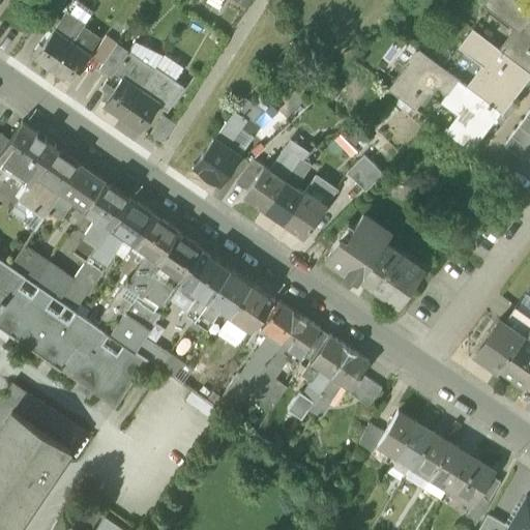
[(48,0),(42,8),(55,17),(66,0),(48,0)]
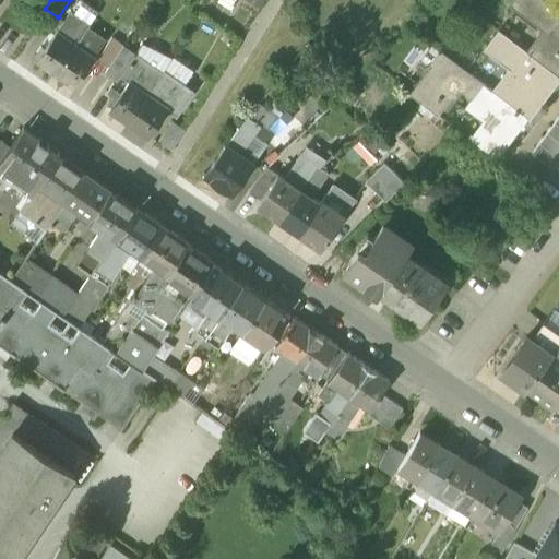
[(544,31),(527,52),(558,75),(558,10),(545,0),(512,0),(510,4),(544,31)]
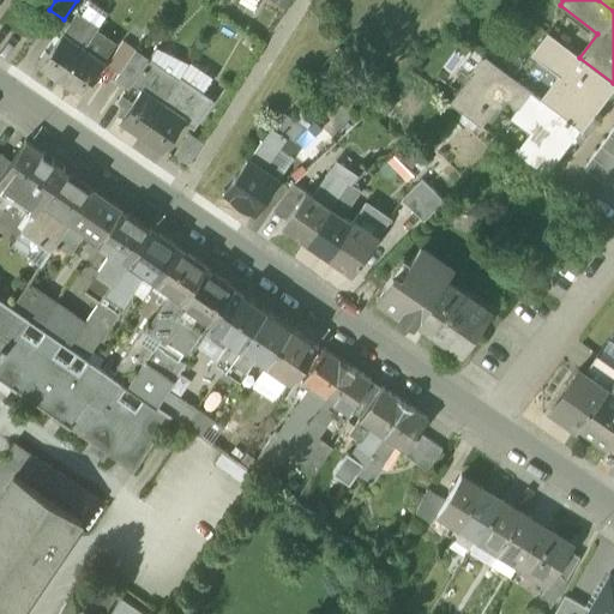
[(84,5),(79,13),(98,25),(103,17),(84,5)]
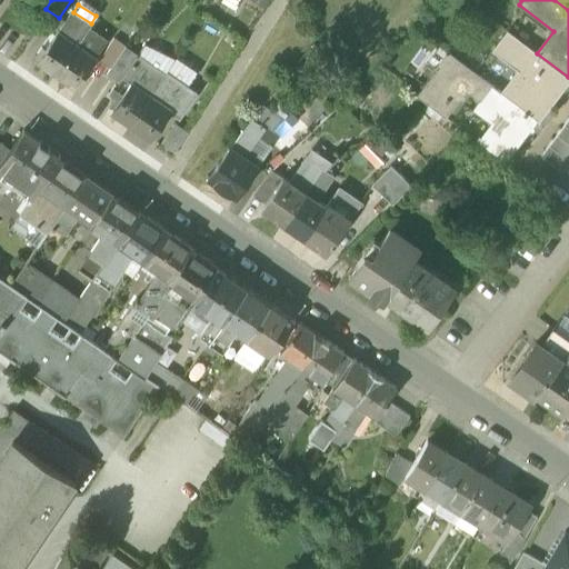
[(73,12),(59,33),(77,46),(89,27),(91,23),(73,12)]
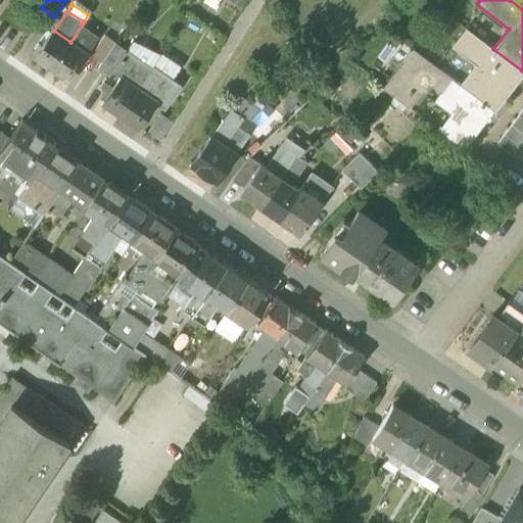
[(99,36),(82,25),(70,42),(87,53),(99,36)]
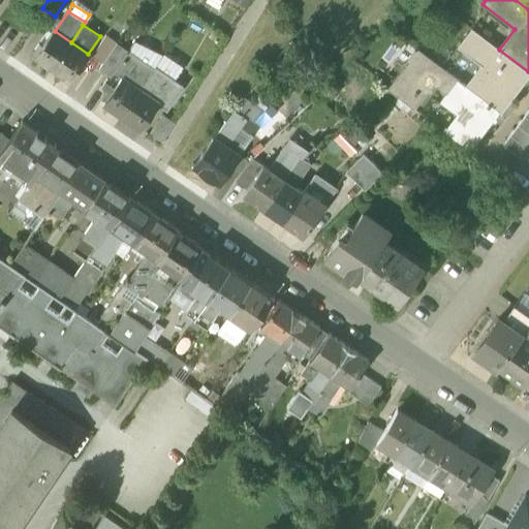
[(481,65),(466,87),(500,112),(522,83),(514,76),(520,68),(528,74),(528,72),(528,71),(499,50),(472,29),(459,48),(481,65)]
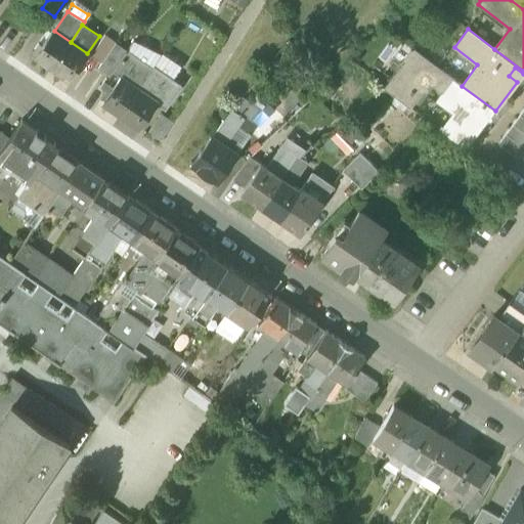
[(35,58),(51,70),(71,42),(54,31),(35,58)]
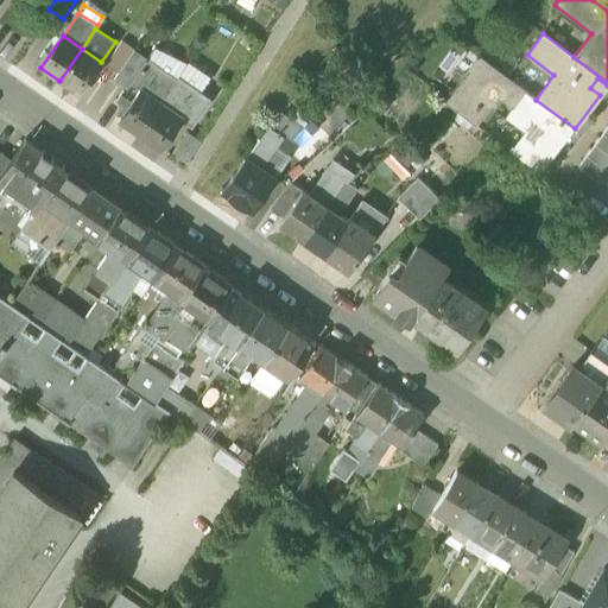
[(119,73),(131,55),(134,51),(135,49),(122,40),(106,64),(119,73)]
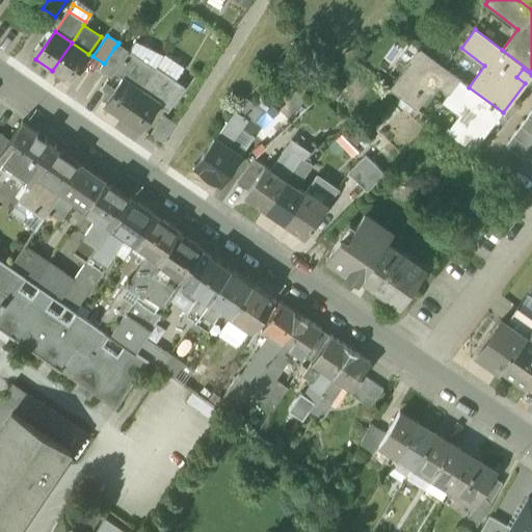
[(88,54),(72,43),(52,71),(70,82),(88,54)]
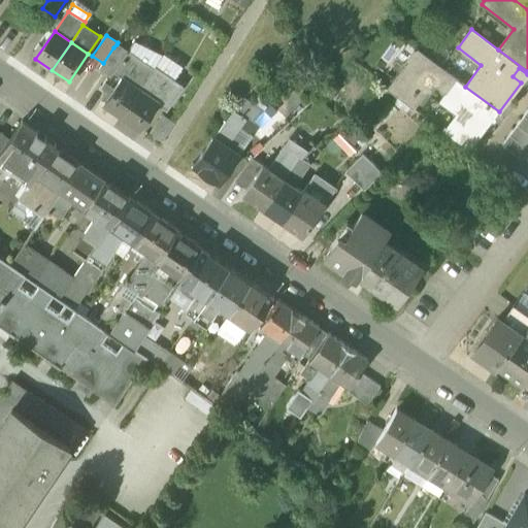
[(136,42),(129,52),(155,68),(163,55),(136,42)]
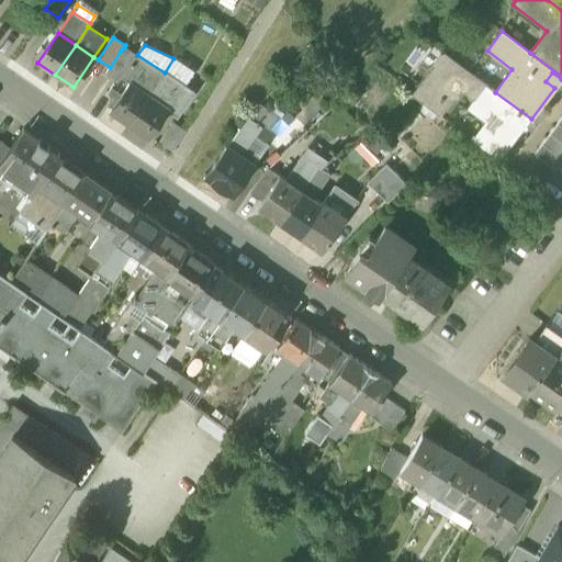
[(105,74),(120,83),(123,78),(122,77),(137,56),(124,47),(121,51),(110,67),(107,71),(105,74)]
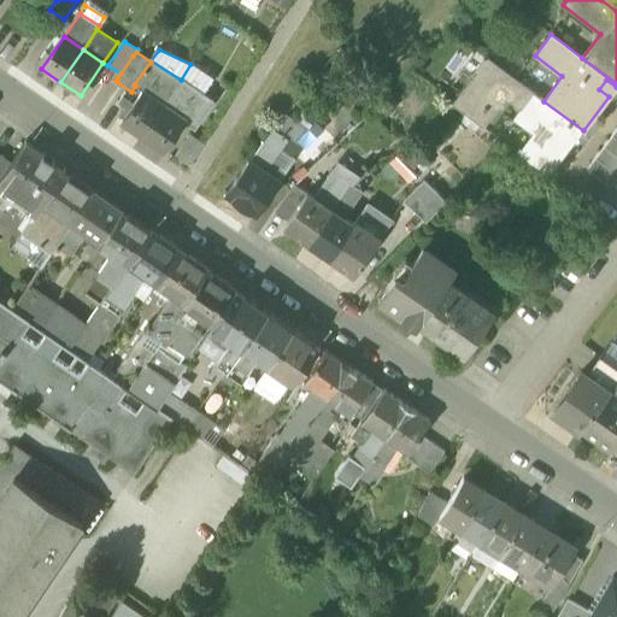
[(135,86),(144,92),(164,105),(181,80),(151,60),(151,62),(134,84),(135,86)]
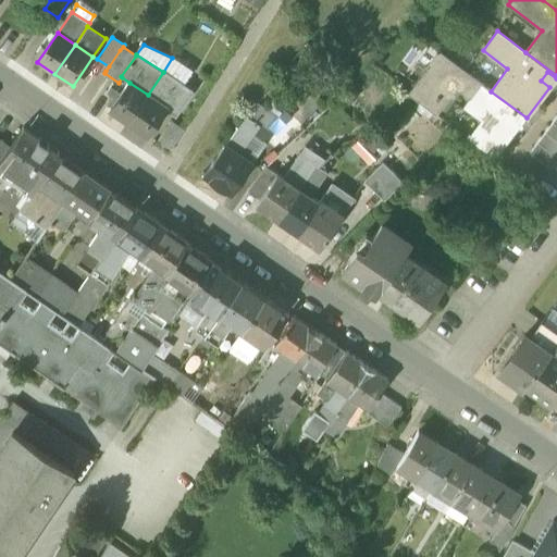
[(484,116),(471,134),(498,155),(527,118),(491,91),(444,56),(432,71),(428,67),(408,94),(436,115),(456,88),(470,99),(467,102),(484,116)]
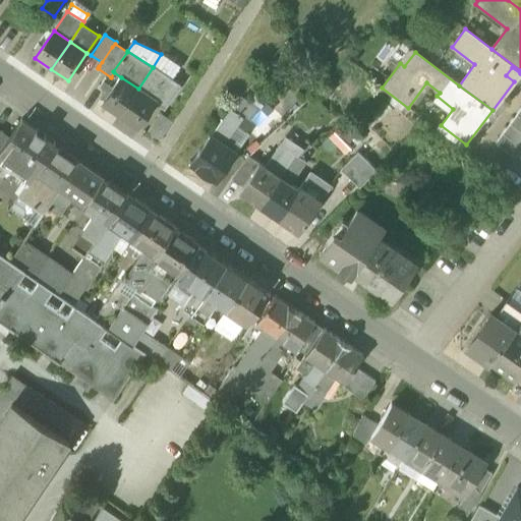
[(179,66),(161,54),(153,67),(171,79),(179,66)]
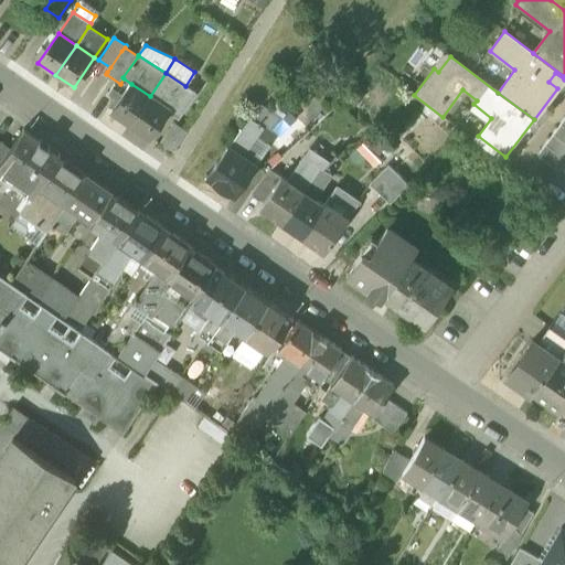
[(150,96),(170,108),(185,86),(166,73),(150,96)]
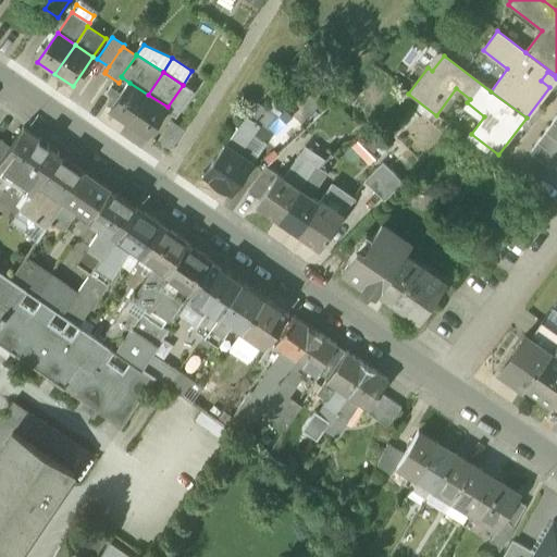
[(549,87),(556,78),(547,72),(541,81),(549,87)]
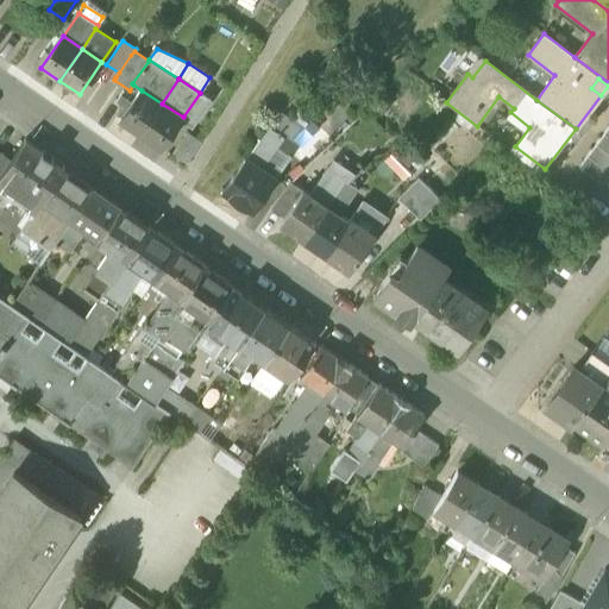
[(139,136),(162,104),(142,90),(120,123),(139,136)]
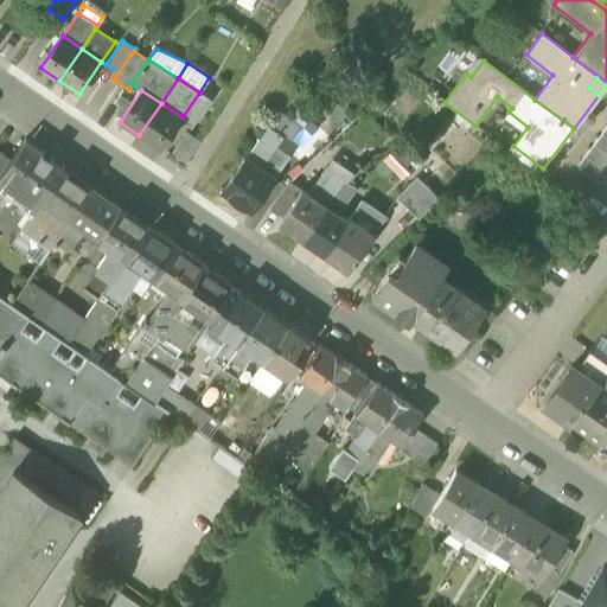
[(211,101),(199,93),(183,116),(195,125),(211,101)]
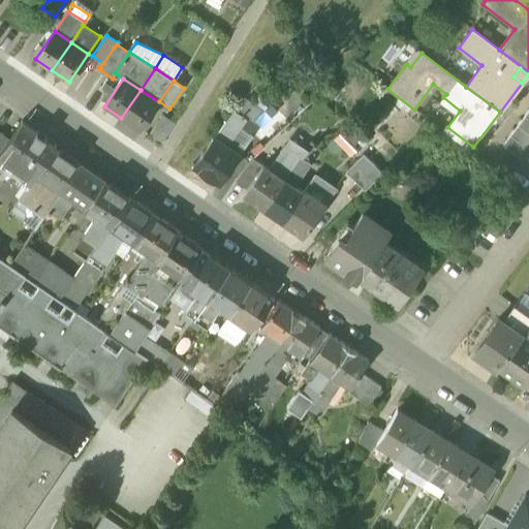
[(139,130),(159,101),(141,90),(121,118),(139,130)]
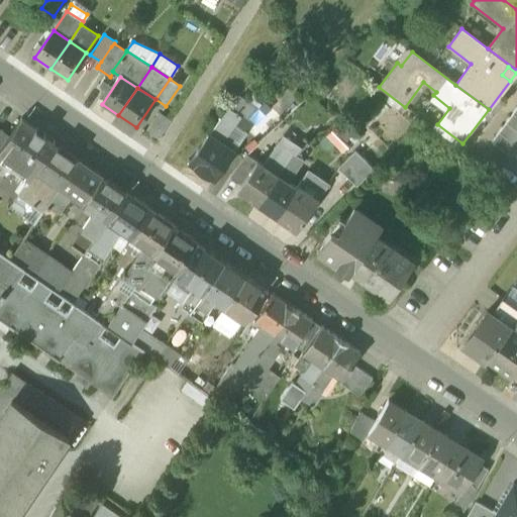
[(229,106),(239,113),(247,121),(260,109),(237,94),(229,106)]
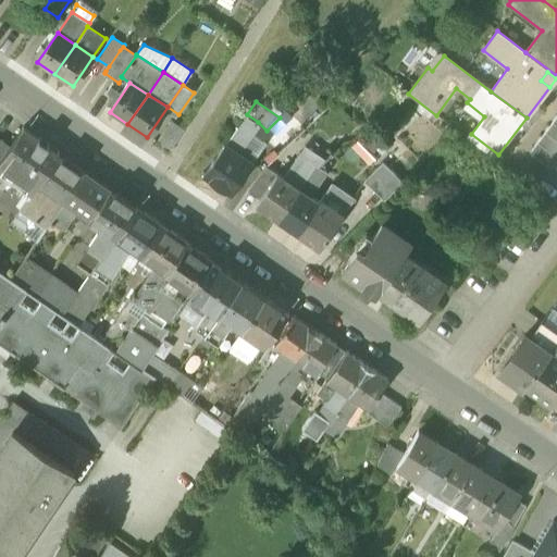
[(265,143),(277,155),(304,131),(284,112),(280,118),(267,131),(260,137),(265,143)]
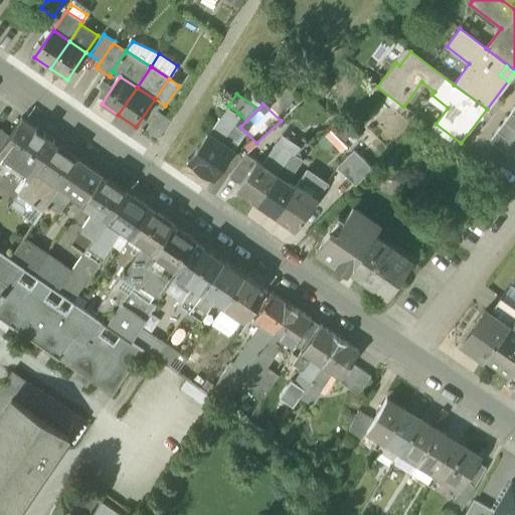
[(219,119),(229,126),(232,122),(238,113),(228,106),(219,119)]
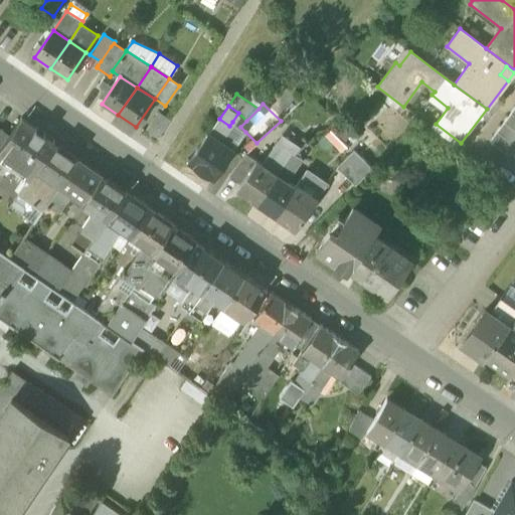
[(145,133),(157,140),(170,120),(159,113),(145,133)]
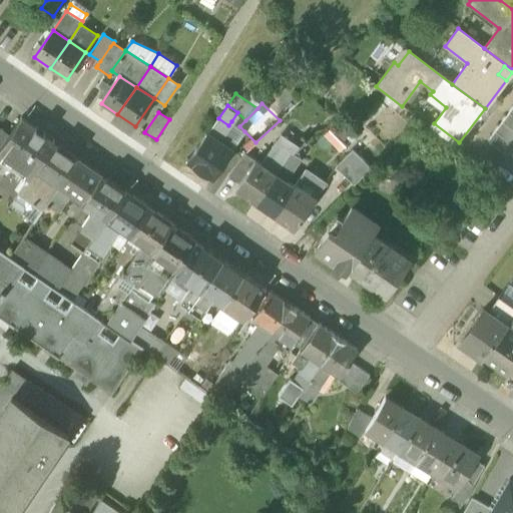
[(512,114),(509,112),(502,121),(512,129),(512,114)]
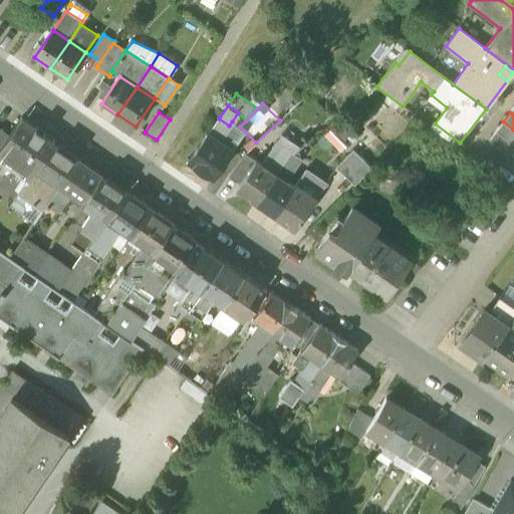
[(0,149),(0,158),(29,178),(34,171),(54,142),(20,118),(8,137),(0,149)]
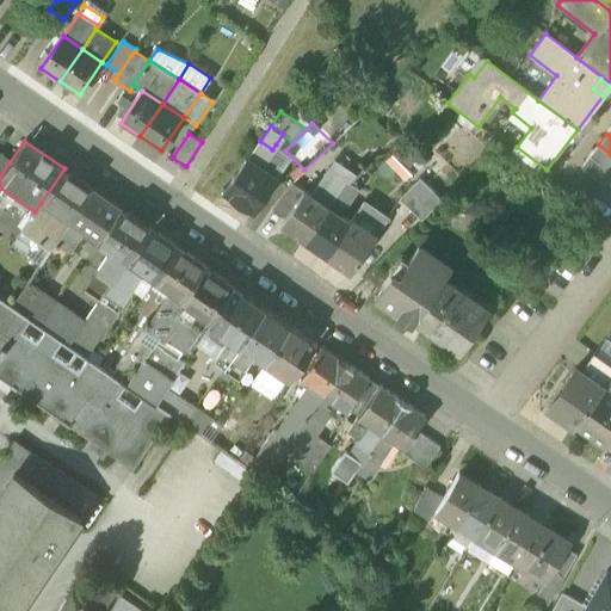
[(224,193),(253,213),(276,180),(259,168),(272,149),(260,141),(224,193)]
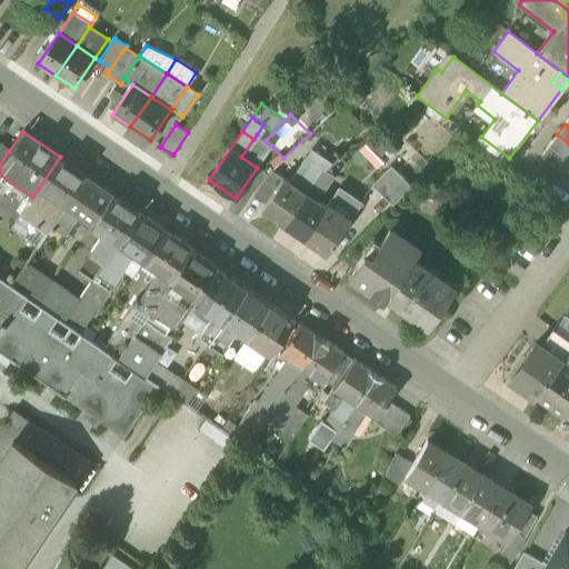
[(257,168),(271,146),(266,140),(257,135),(253,139),(241,157),(257,168)]
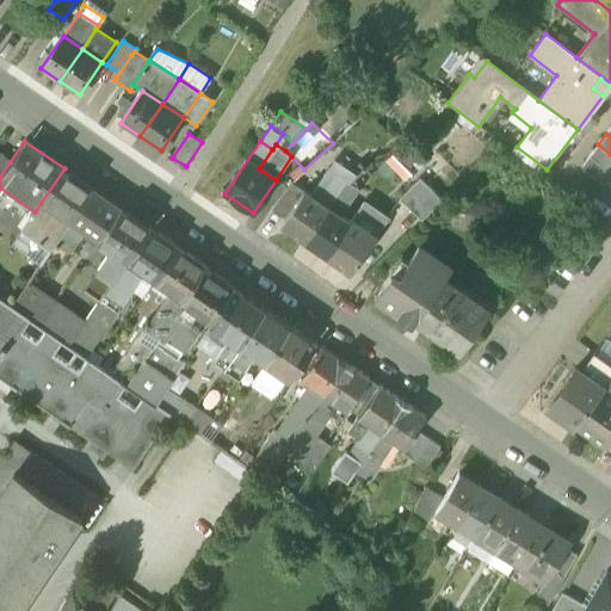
[(610,154),(598,144),(590,156),(610,172),(610,154)]
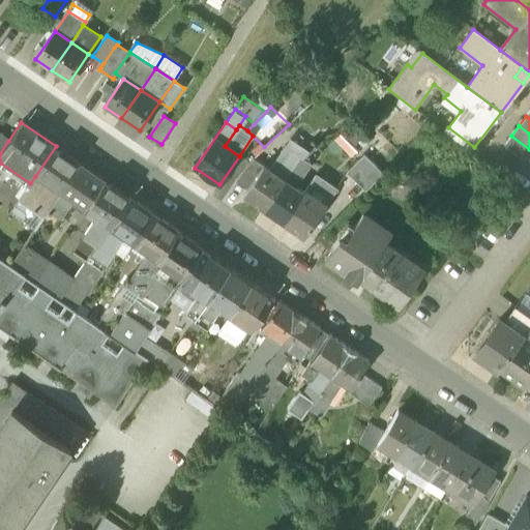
[(471,152),(474,147),(448,127),(444,131),(471,152)]
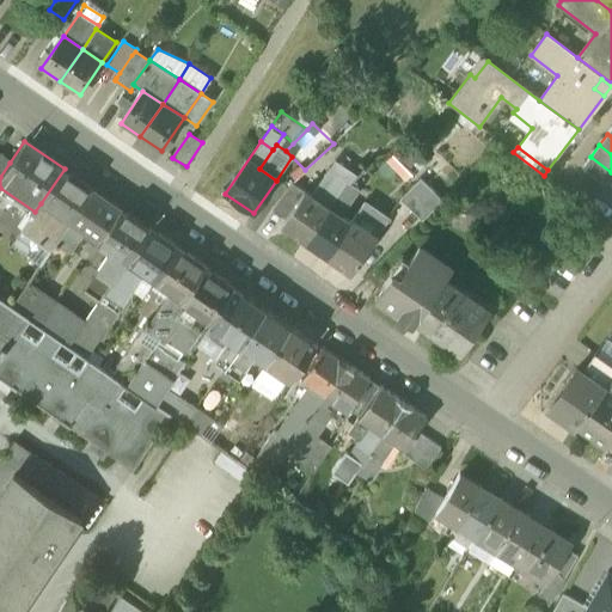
[(0,177),(10,163),(0,155),(0,177)]
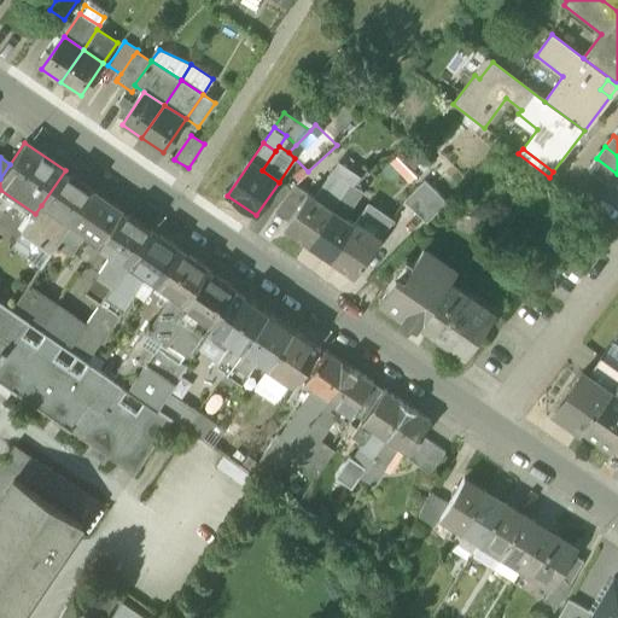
[(611,187),(617,176),(617,174),(596,158),(588,170),(611,187)]
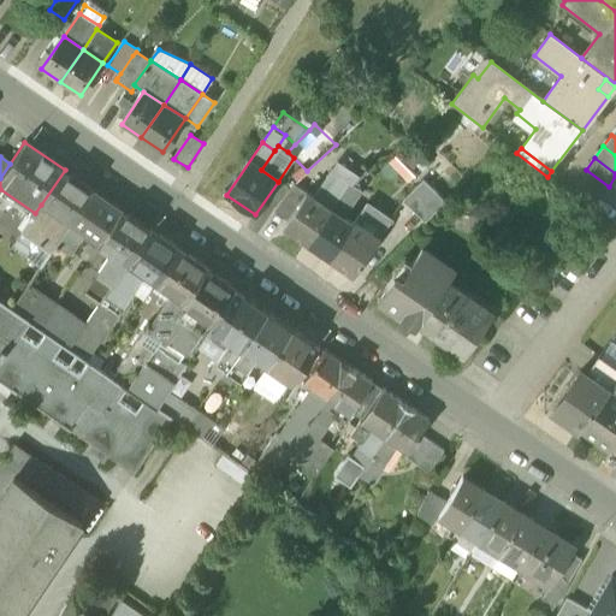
[(354,184),(355,184),(362,177),(337,159),(330,169),(337,173),(341,176),(349,181),(354,184)]
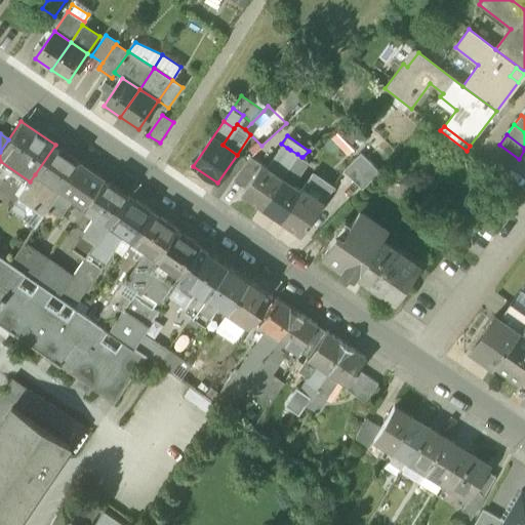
[(287,148),(281,144),(266,166),(274,171),(278,165),(276,163),(287,148)]
